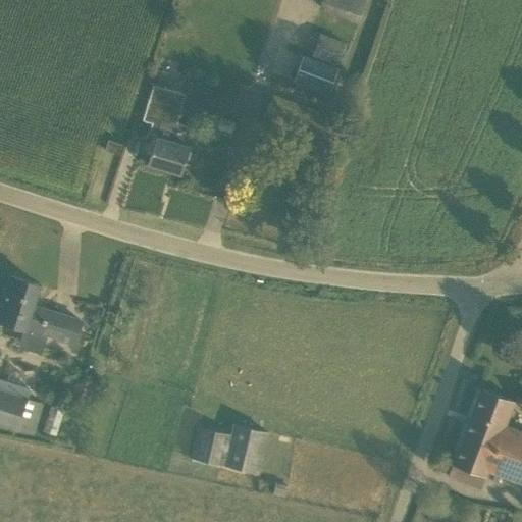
[(357,23),(366,0),(322,0),(319,9),(357,23)]
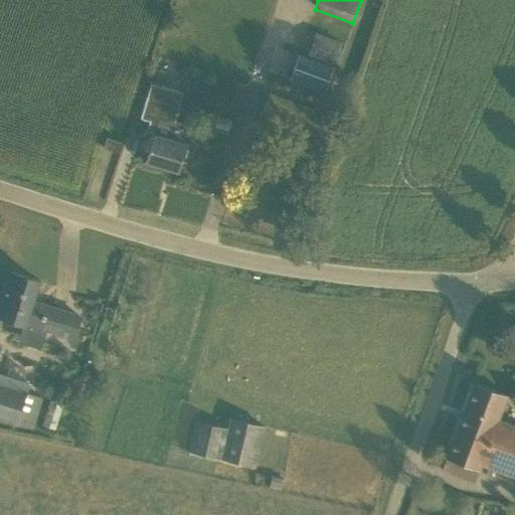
[(332,63),(340,43),(315,33),(307,53),(332,63)]
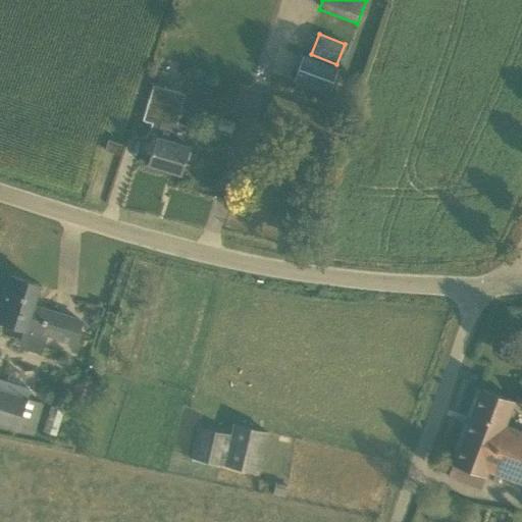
[(336,67),(302,55),(293,82),(327,94),(336,67)]
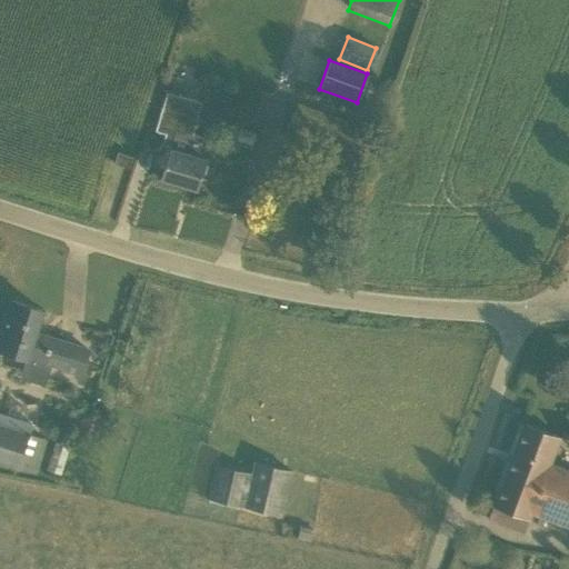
[(268,93),(253,88),(248,105),(262,110),(268,93)]
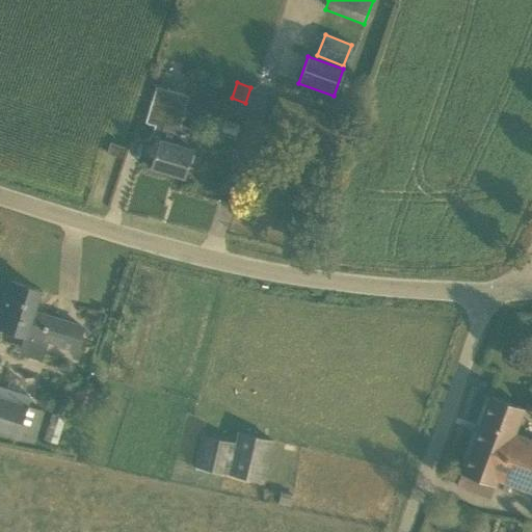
[(181,131),(182,126),(181,126),(189,97),(155,87),(144,122),(155,125),(181,131)]
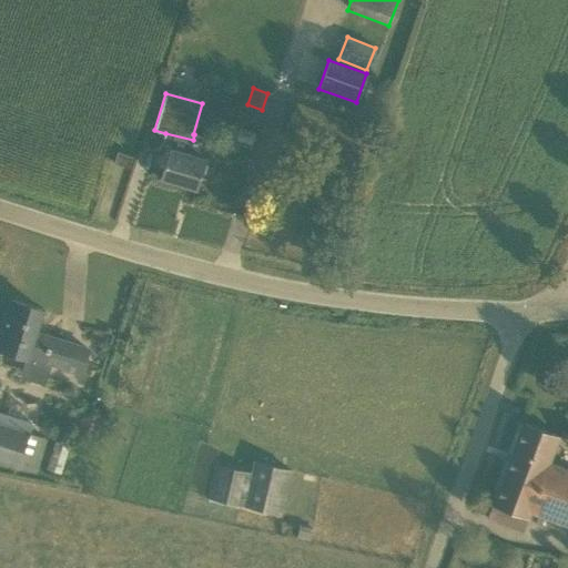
[(193,140),(165,133),(162,144),(170,146),(160,178),(196,189),(210,146),(211,140),(194,134),(193,140)]
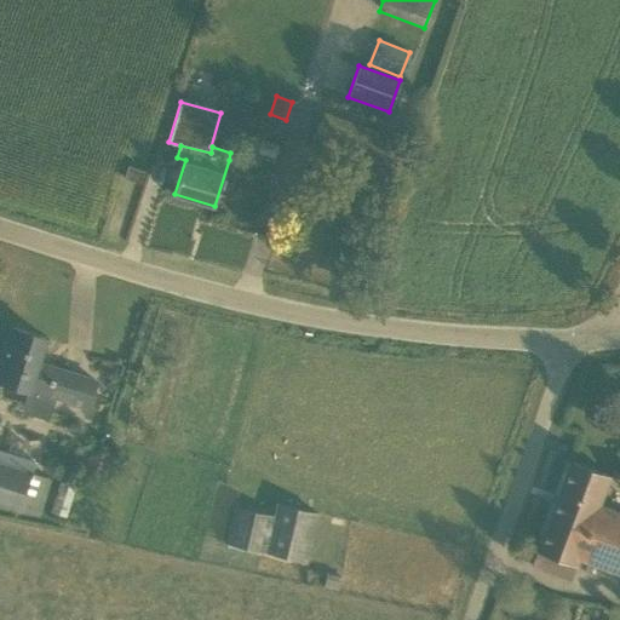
[(141,182),(144,170),(128,165),(125,177),(141,182)]
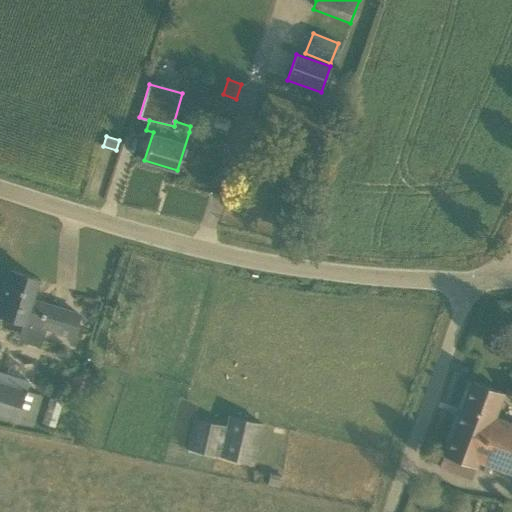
[(75,335),(80,315),(31,299),(38,278),(11,270),(0,302),(0,314),(26,324),(27,320),(75,335)]
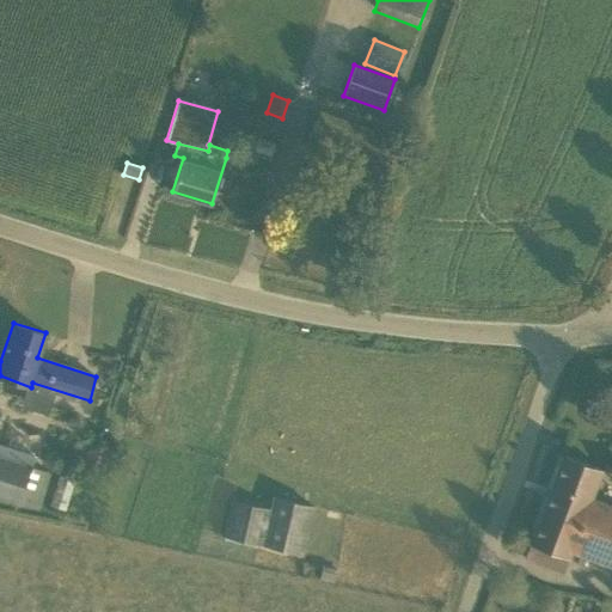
[(36,457),(0,445),(0,496),(40,509),(51,473),(32,467),(36,457)]
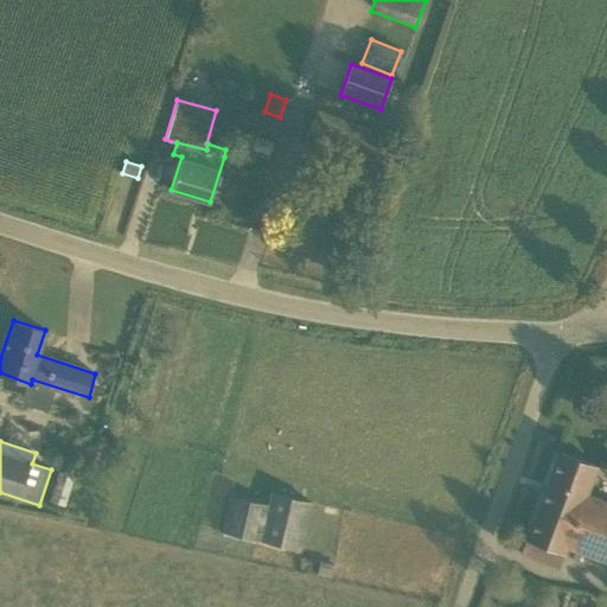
[(606,562),(606,500),(588,494),(599,466),(558,451),(547,485),(545,486),(543,492),(543,493),(526,538),(525,537),(525,540),(521,553),(561,568),(568,548),(606,562)]
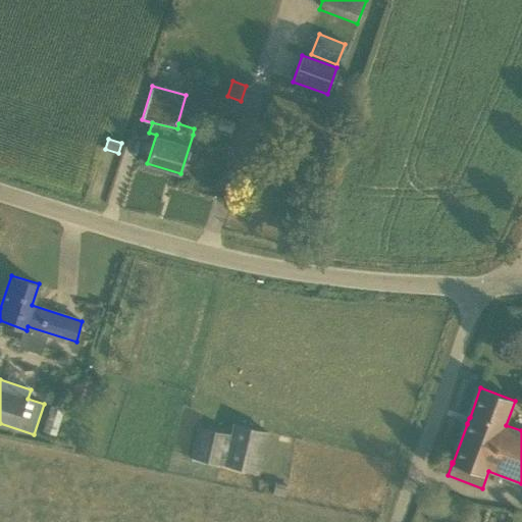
[(257,473),(267,431),(232,422),(230,433),(198,425),(191,457),(257,473)]
